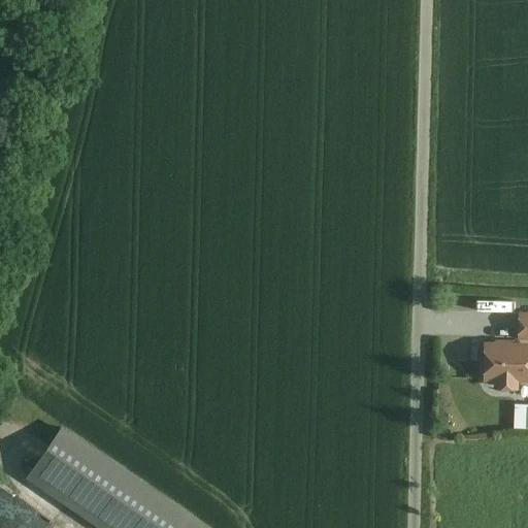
[(527,314),(520,315),(519,338),(527,337),(527,314)]
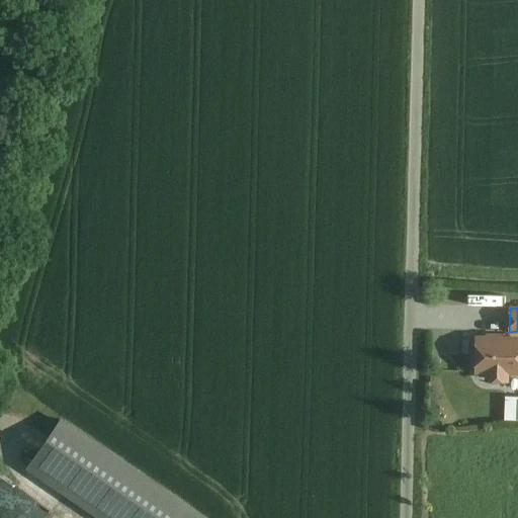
[(517,339),(477,339),(477,371),(488,371),(488,380),(505,380),(506,372),(517,371),(517,339)]
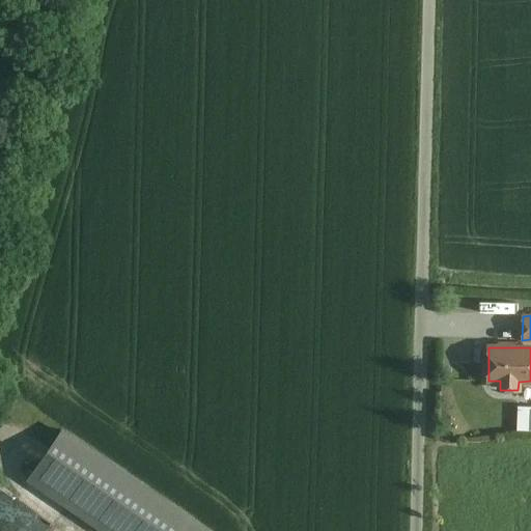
[(530,404),(516,404),(516,429),(530,429),(530,404)]
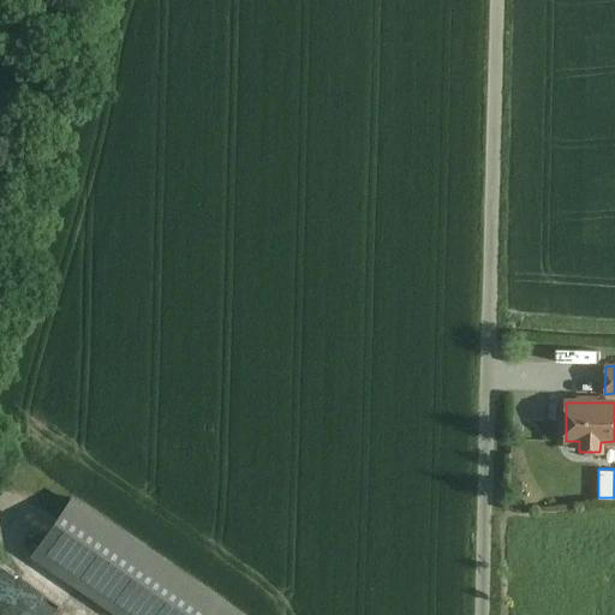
[(245,614),(72,496),(31,557),(115,614),(245,614)]
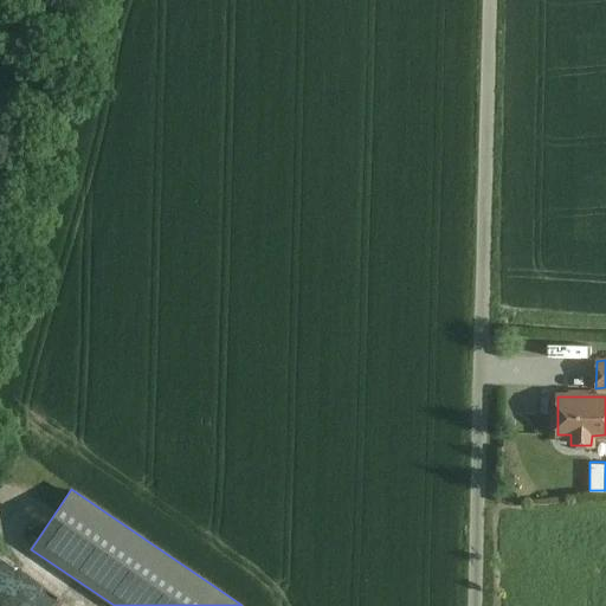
[(0,605),(57,605),(62,599),(0,555),(0,605)]
